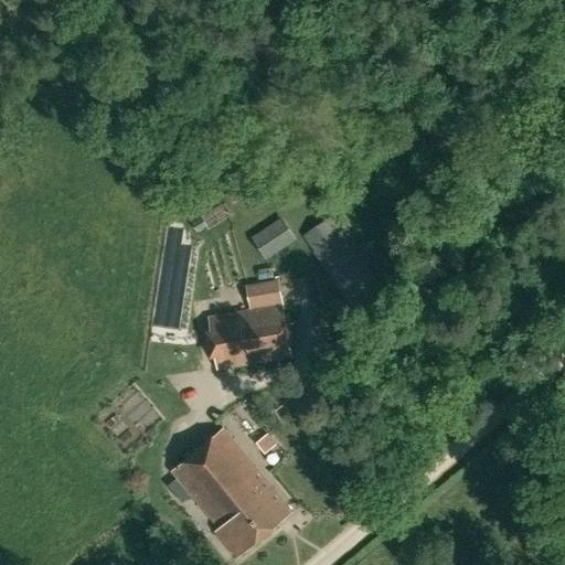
[(350,306),(381,286),(333,214),(301,236),(334,283),(350,306)]
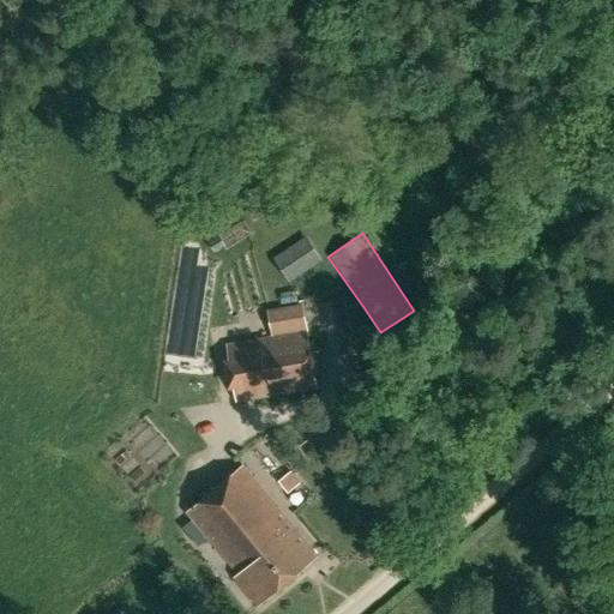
[(304,304),(269,311),(272,338),(308,332),(304,304)]
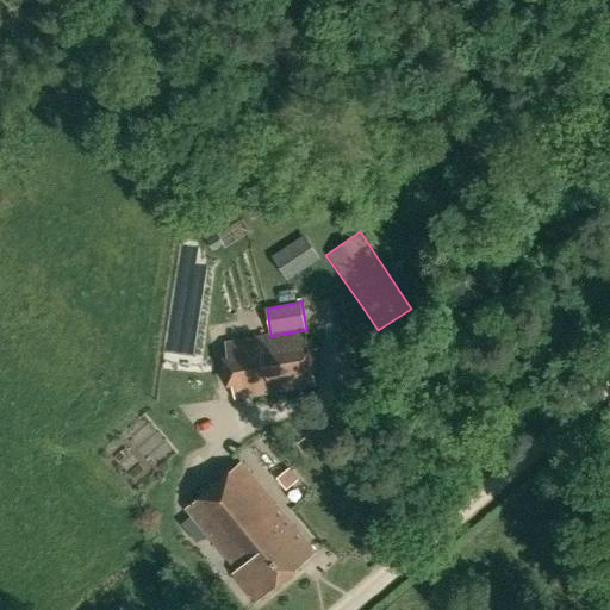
[(271,336),(226,343),(236,398),(316,385),(306,330),(271,336)]
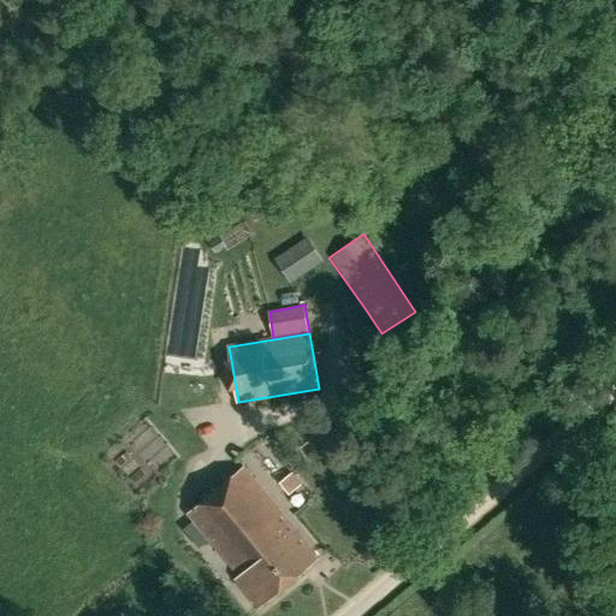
[(403,363),(398,368),(404,374),(409,369),(403,363)]
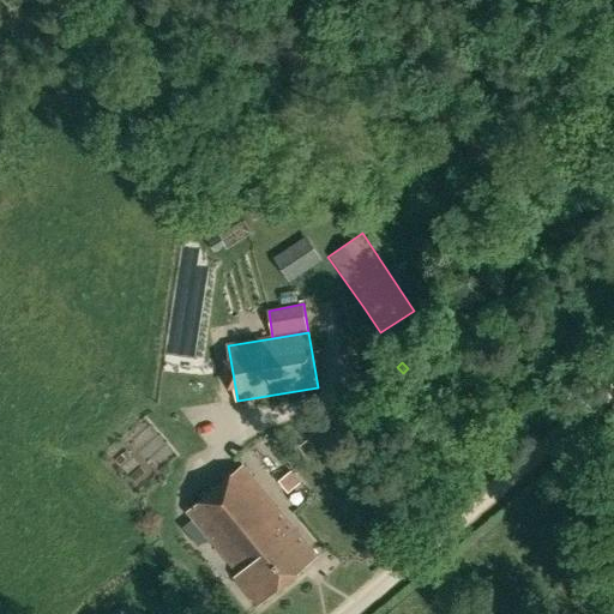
[(242,465),(212,489),(187,510),(239,572),(235,576),(259,605),(288,581),(317,557),(242,465)]
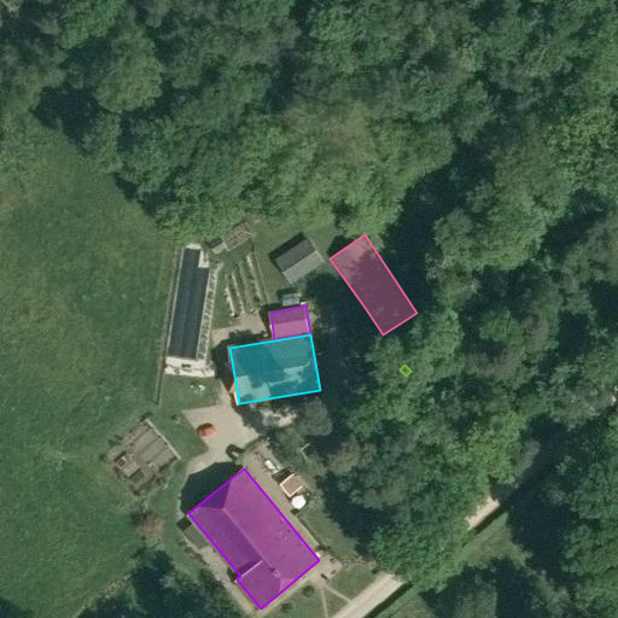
[(304,485),(296,476),(295,473),(280,484),(291,496),(304,485)]
